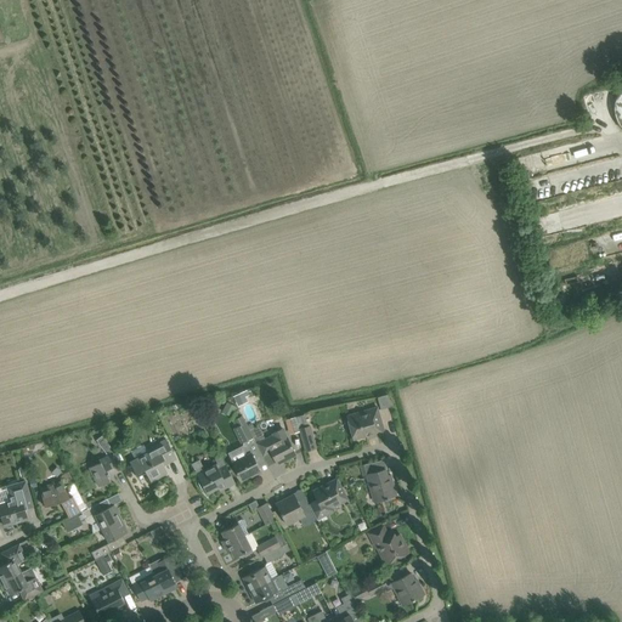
[(233,396),(238,407),(248,402),(246,397),(249,396),(247,390),(233,396)]
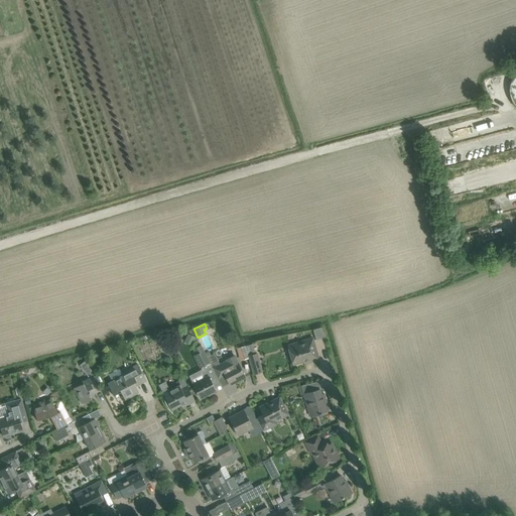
[(315,339),(324,337),(320,326),(312,329),(315,339)]
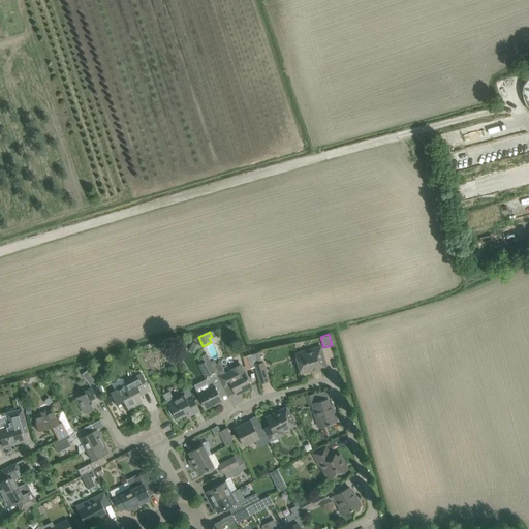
[(192,342),(190,347),(198,351),(200,346),(192,342)]
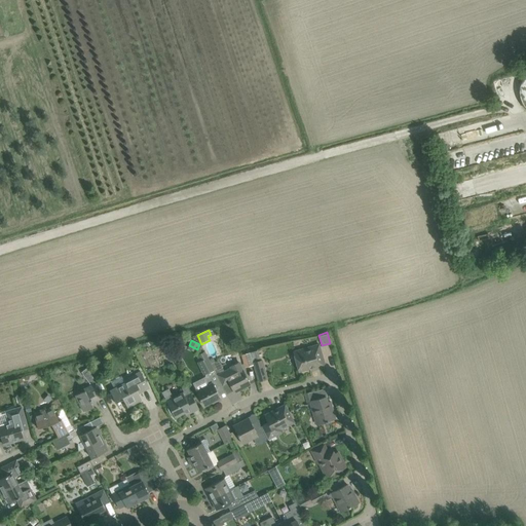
[(326,367),(323,357),(318,344),(293,351),(299,371),(316,366),(316,369),(326,367)]
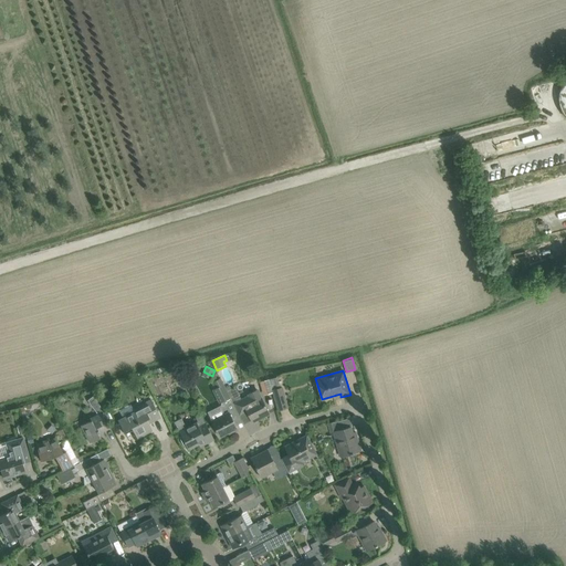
[(278,377),(268,380),(271,394),(274,392),(279,410),(287,408),(282,388),(281,388),(278,377)]
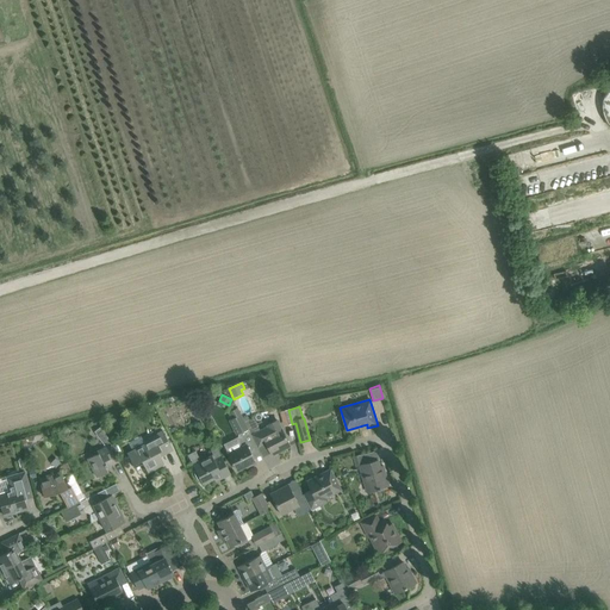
[(244,422),(243,418),(237,408),(228,412),(231,419),(238,434),(241,436),(237,439),(224,446),(229,453),(228,453),(231,460),(237,471),(246,466),(247,468),(256,464),(250,453),(257,449),(250,435),(249,433),(249,431),(244,422)]
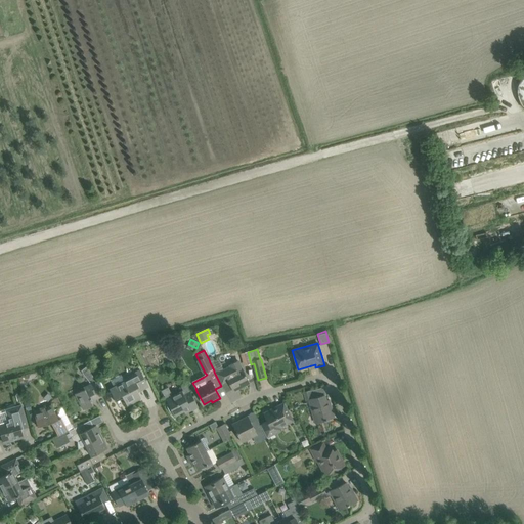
[(244,366),(251,364),(248,352),(241,354),(244,366)]
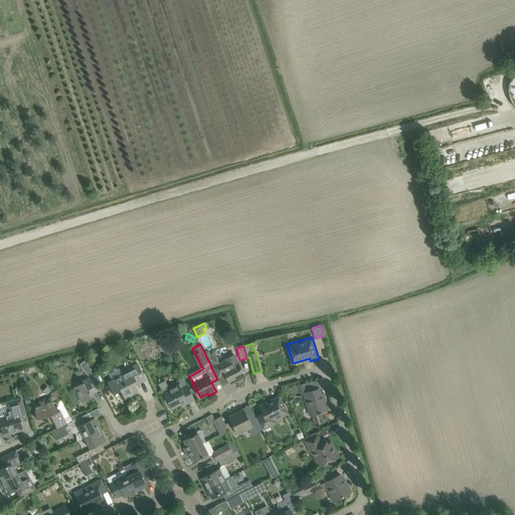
[(240,367),(237,361),(233,354),(224,359),(225,360),(223,361),(219,363),(211,367),(217,379),(218,380),(225,376),(229,384),(244,376),(240,367)]
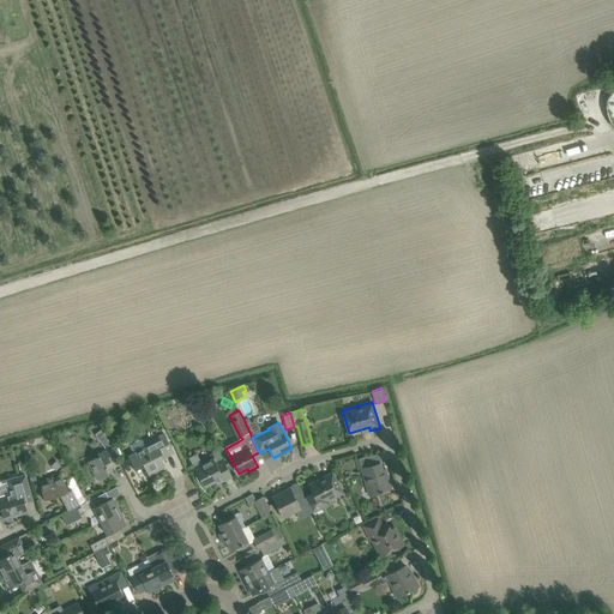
[(113,450),(112,447),(104,432),(97,437),(97,438),(107,450),(97,455),(98,457),(89,462),(92,470),(97,480),(109,475),(107,470),(113,467),(113,468),(121,464),(118,458),(115,453),(113,450)]
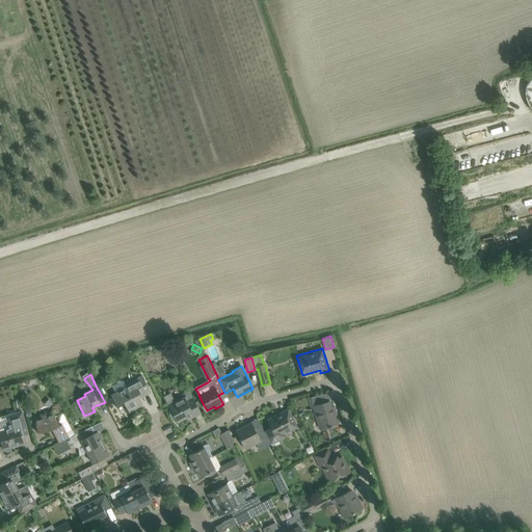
[(111,395),(111,396),(116,405),(124,402),(129,411),(143,404),(138,395),(140,393),(142,396),(141,396),(142,397),(151,393),(142,376),(125,384),(127,388),(111,395)]
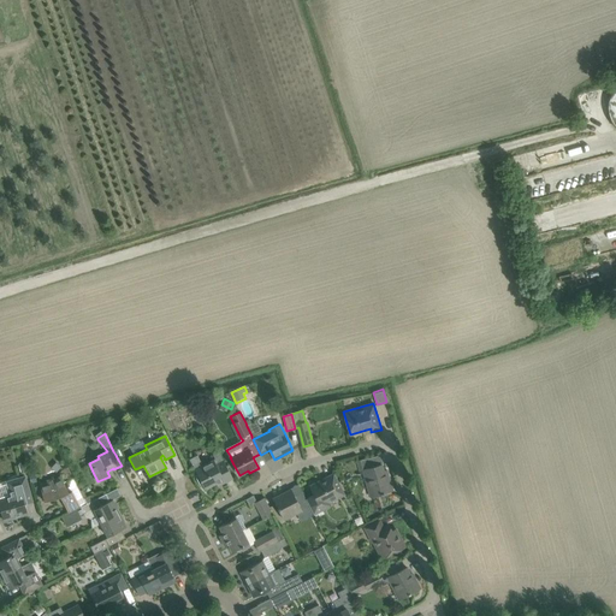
[(202,466),(201,463),(197,455),(189,460),(197,474),(195,474),(196,478),(199,481),(200,485),(202,489),(205,492),(209,487),(221,481),(223,484),(234,479),(227,468),(224,460),(217,463),(214,460),(202,466)]
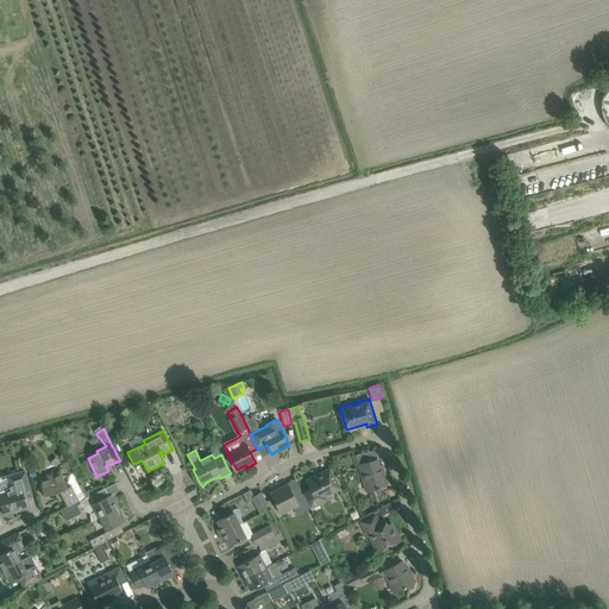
[(364,463),(362,454),(362,453),(353,456),(357,468),(359,466),(363,482),(366,493),(370,491),(380,488),(388,485),(382,464),(380,465),(377,459),(364,463)]
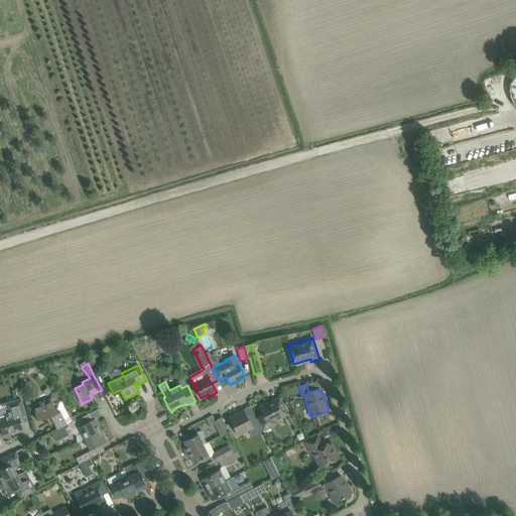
[(278,424),(276,420),(288,414),(279,397),(259,407),(263,414),(256,417),(259,424),(263,431),(278,424)]
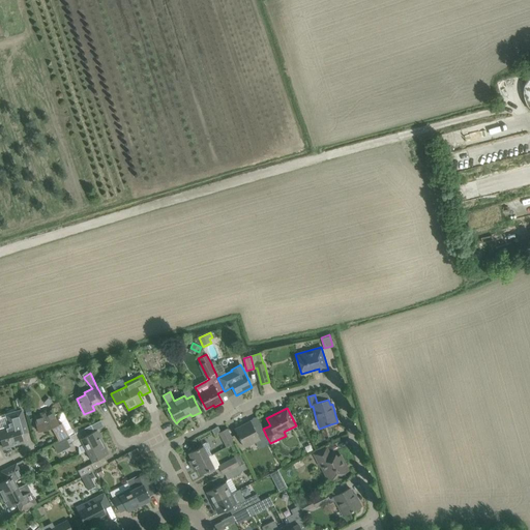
[(24,442),(22,433),(27,432),(21,410),(5,414),(8,428),(0,430),(0,437),(3,448),(12,445),(12,443),(17,442),(18,444),(24,442)]
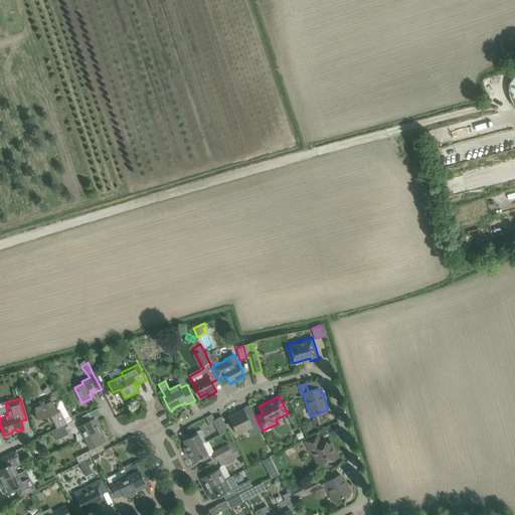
[(57,428),(66,423),(67,423),(72,421),(70,416),(63,404),(55,408),(50,398),(44,401),(33,404),(37,419),(48,416),(50,415),(54,422),(57,428)]
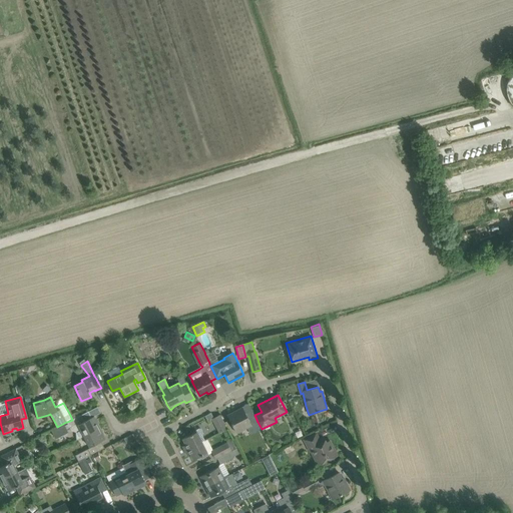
[(252,413),(246,416),(242,408),(227,416),(231,424),(236,433),(246,427),(258,422),(254,415),(252,413)]
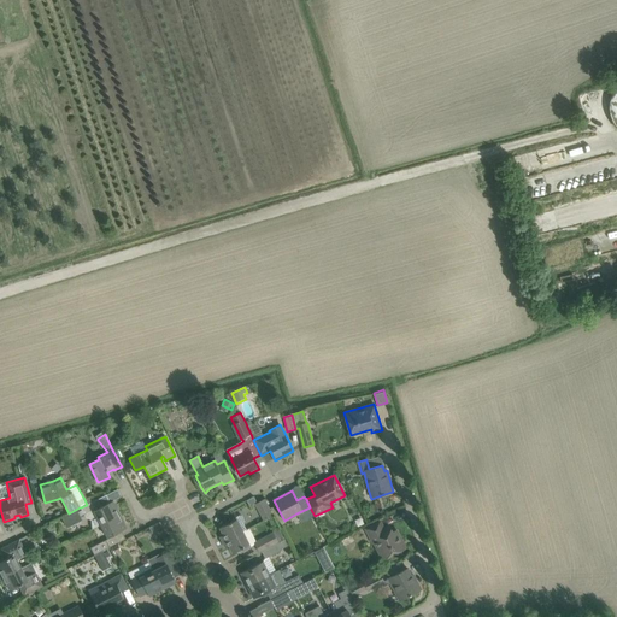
[(113,500),(110,503),(106,495),(95,500),(87,505),(81,507),(87,518),(92,519),(93,529),(101,524),(119,515),(113,500)]
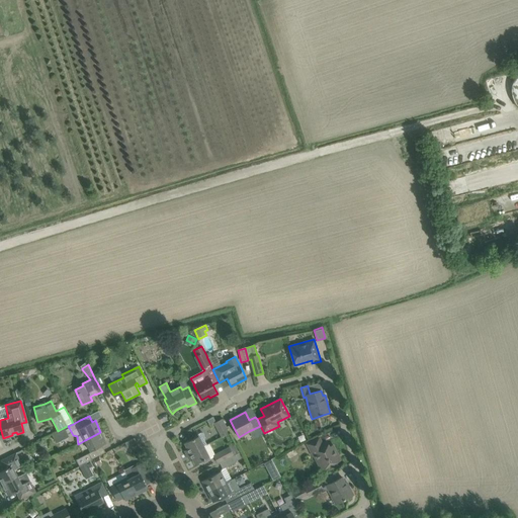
[(214,423),(219,432),(222,437),(230,433),(222,419),(214,423)]
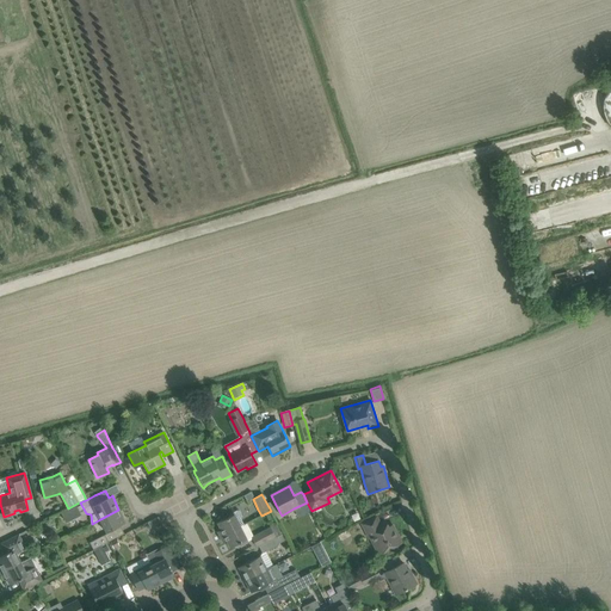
[(80,514),(80,513),(76,505),(61,512),(67,523),(80,516),(80,514)]
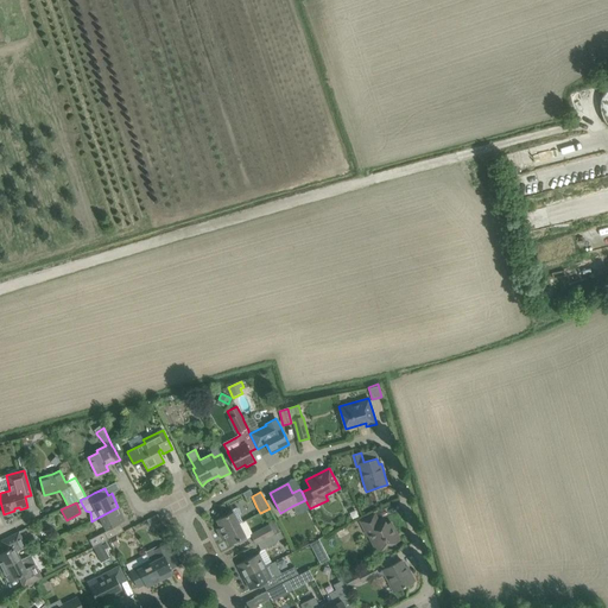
[(106,530),(114,526),(125,520),(118,507),(100,517),(106,530)]
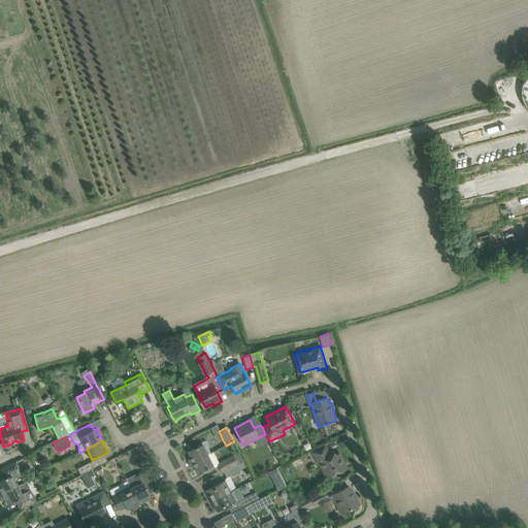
[(209,446),(207,441),(204,440),(201,442),(201,441),(196,444),(197,447),(188,452),(191,458),(188,459),(190,464),(208,455),(211,454),(208,449),(209,446)]
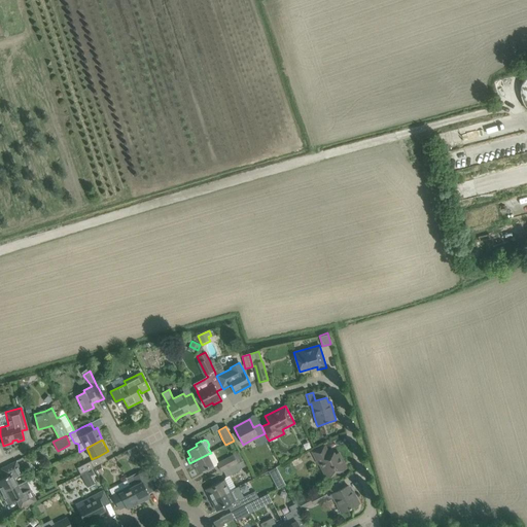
[(326,478),(337,472),(346,467),(339,453),(335,455),(331,449),(327,451),(324,446),(312,452),(318,463),(319,463),(326,478)]
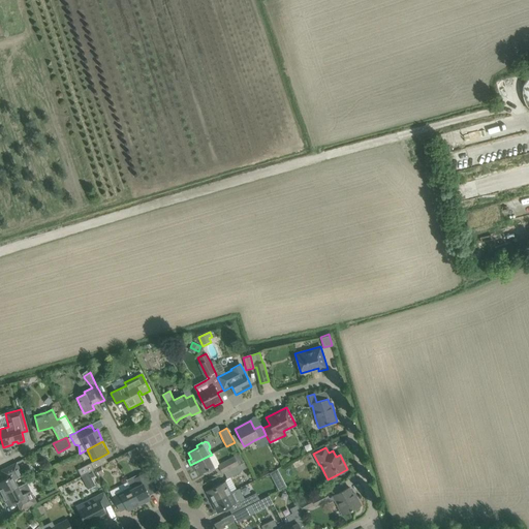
[(43,461),(49,458),(45,452),(39,455),(43,461)]
